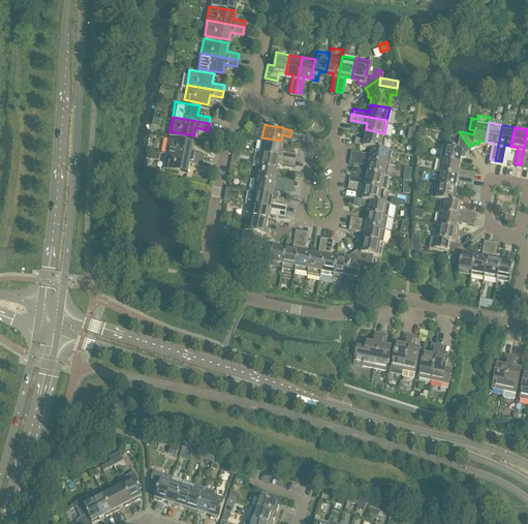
[(356,135),(355,142),(371,145),(381,147),(384,133),(366,129),(364,136),(356,135)]
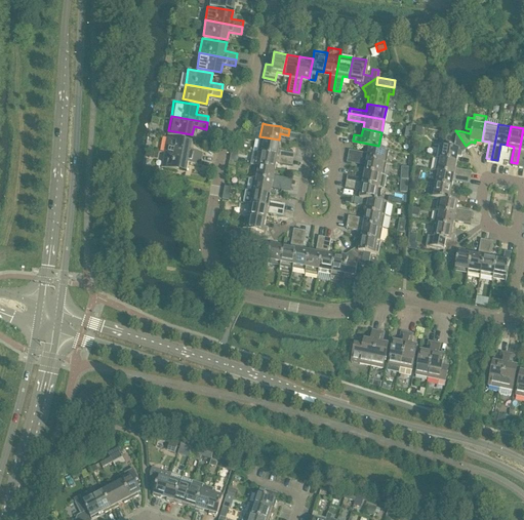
[(453,145),(439,142),(437,155),(455,158),(456,151),(460,152),(461,148),(466,146),(455,130),(453,145)]
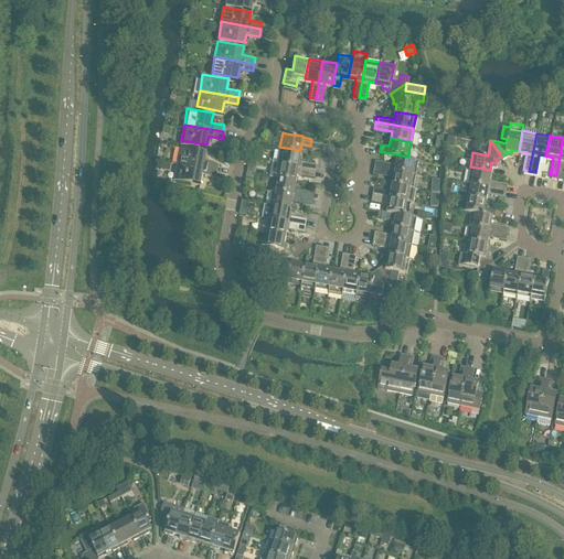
[(178,160),(216,167),(217,160),(204,158),(206,148),(180,143),(178,160)]
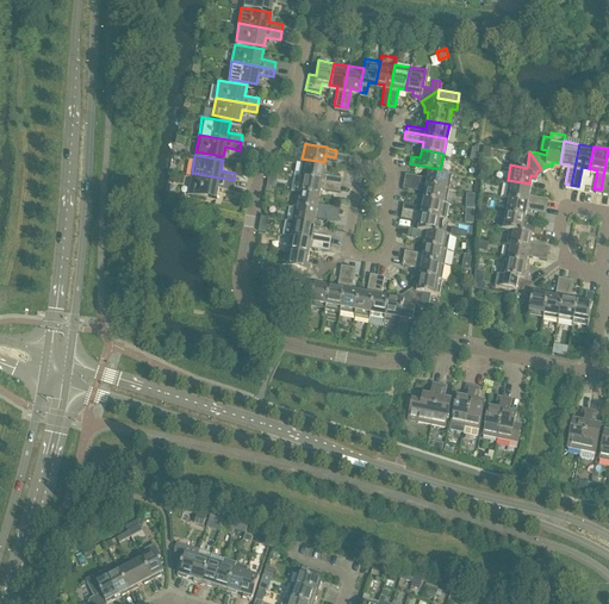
[(299,174),(340,181),(341,174),(322,170),(324,162),(302,159),(299,174)]
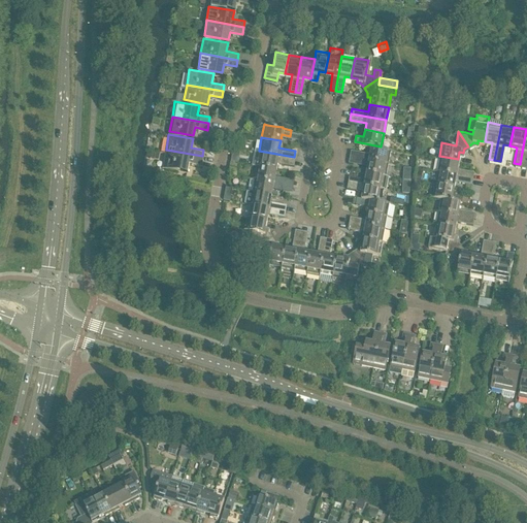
[(390,148),(381,146),(370,144),(369,152),(361,150),(360,156),(387,161),(390,148)]
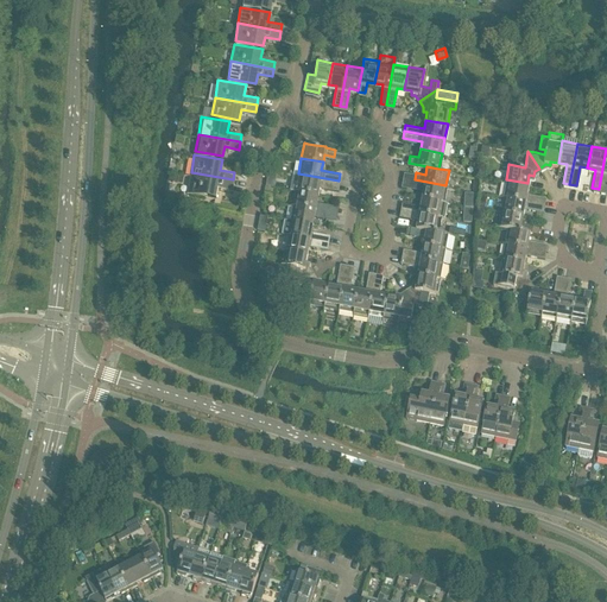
[(188,190),(215,195),(217,185),(232,188),(233,179),(191,172),(188,190)]
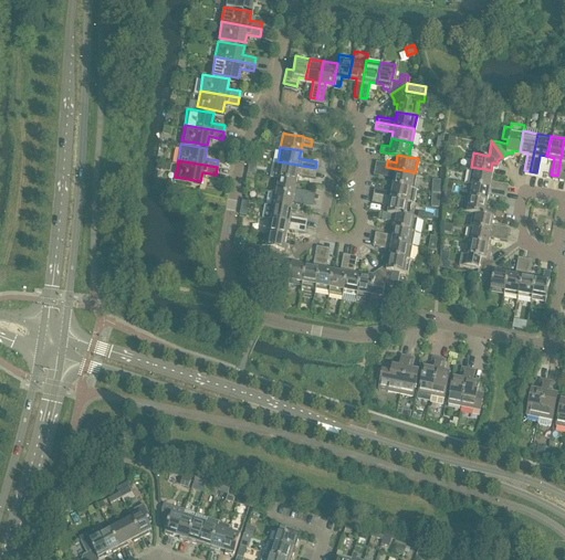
[(275,175),(295,178),(296,170),(314,173),(315,168),(278,161),(275,175)]
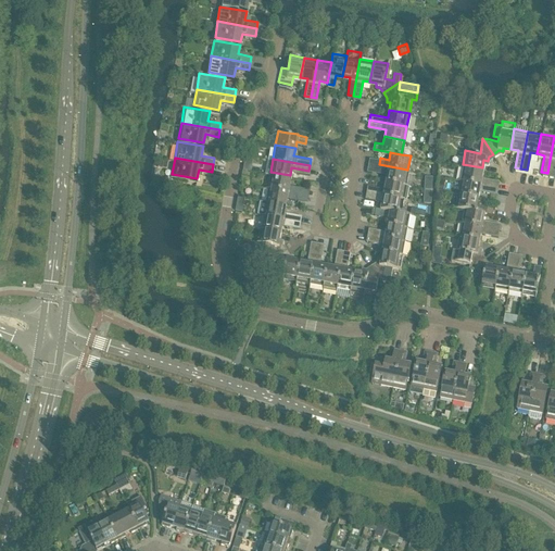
[(386,178),(405,183),(407,170),(379,164),(378,170),(387,172),(386,178)]
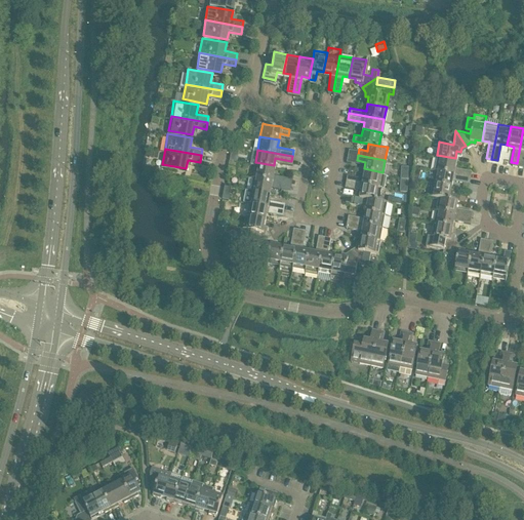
[(434,167),(469,174),(470,168),(453,165),(455,158),(437,155),(434,167)]
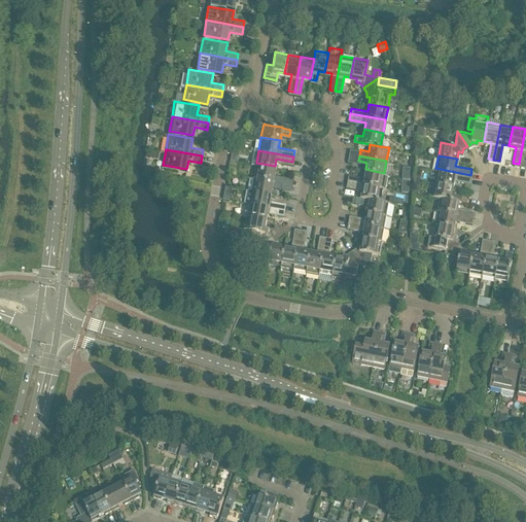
[(275,166),(256,163),(253,175),(281,180),(282,174),(274,173),(275,166)]
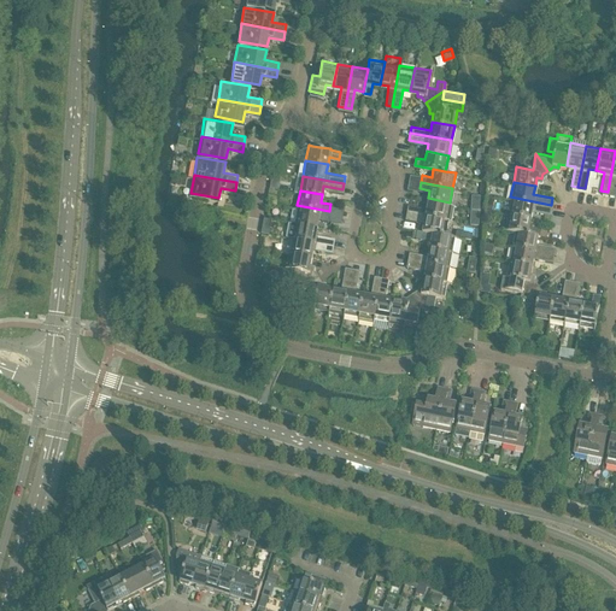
[(551,205),(510,197),(508,212),(529,216),(531,209),(550,212),(551,205)]
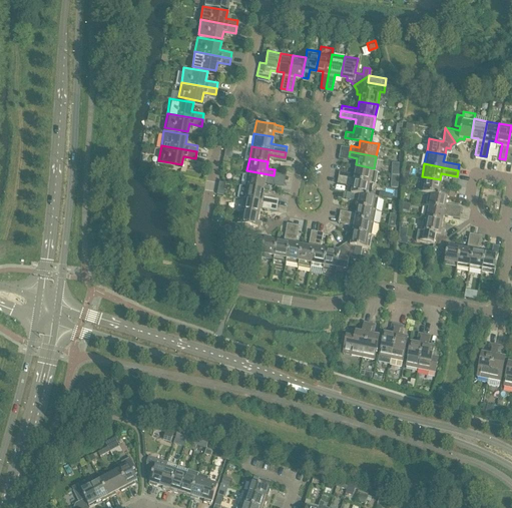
[(339,168),(338,174),(372,180),(374,181),(377,168),(374,168),(356,164),(354,171),(339,168)]
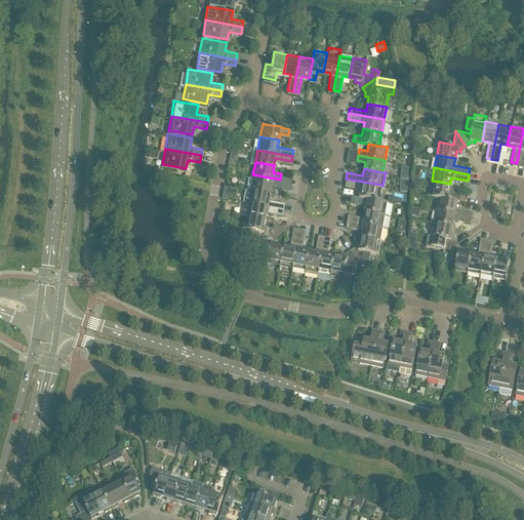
[(280,180),(252,174),(250,187),(270,191),(271,184),(279,186),(280,180)]
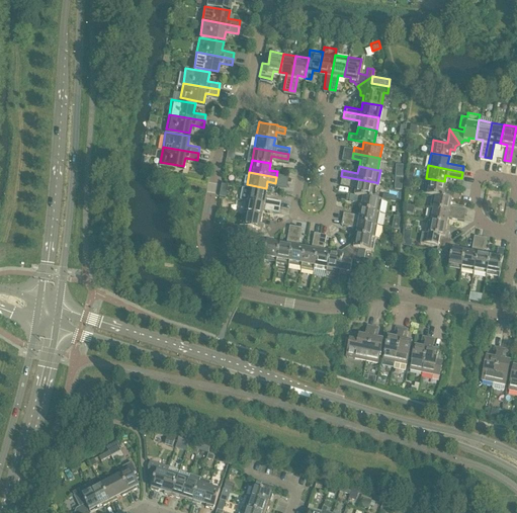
[(375,182),(341,176),(340,181),(355,184),(354,192),(373,195),(375,182)]
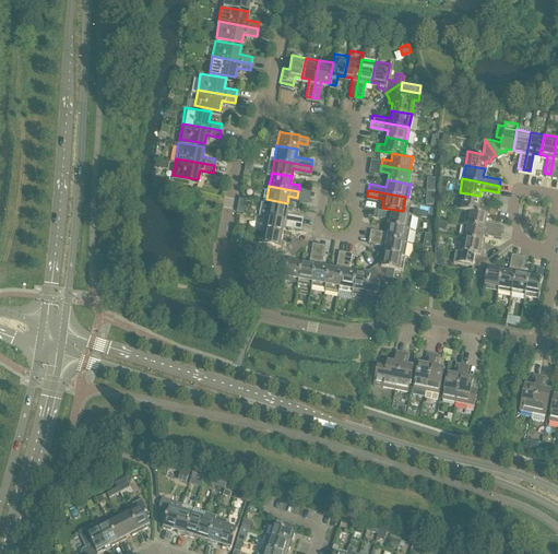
[(486,211),(487,211),(488,204),(478,203),(479,196),(460,192),(458,205),(466,207),(486,211)]
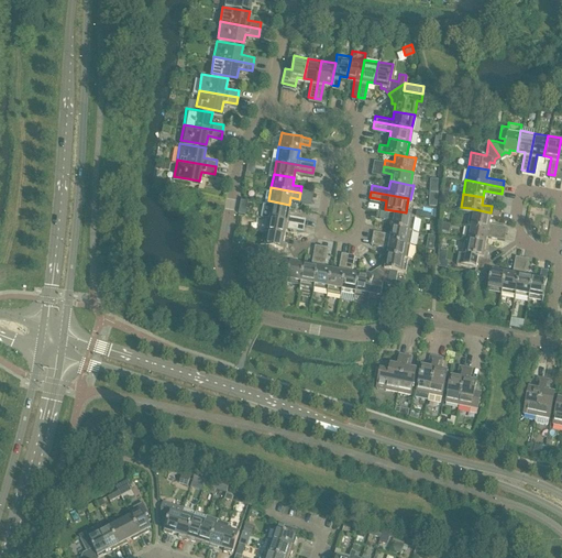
[(262,199),(260,214),(266,215),(304,221),(305,216),(287,212),(289,205),(268,200),(262,199)]
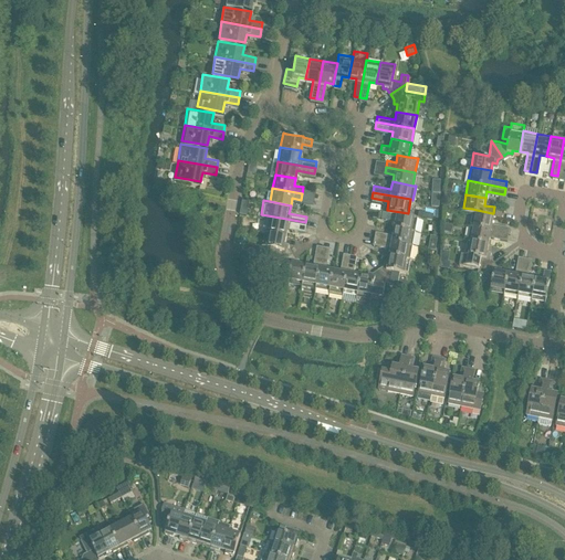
[(383,209),(382,214),(395,217),(394,224),(414,229),(417,215),(408,213),(387,210),(383,209)]
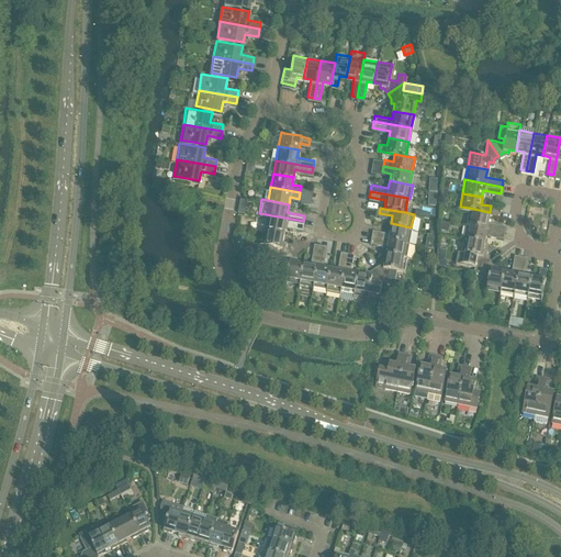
[(466,222),(504,230),(505,223),(487,220),(489,212),(469,208),(466,222)]
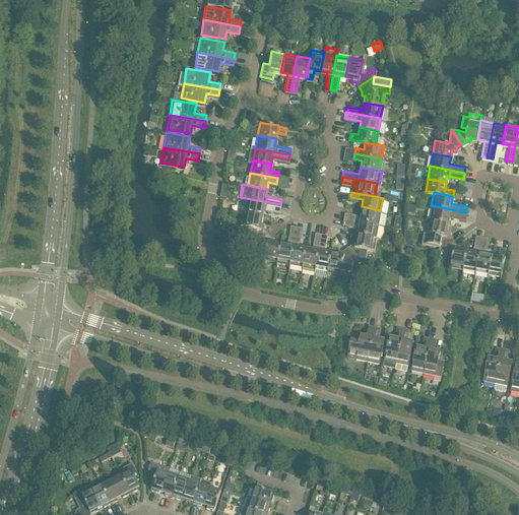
[(244,211),(262,214),(263,207),(279,210),(280,204),(246,198),(244,211)]
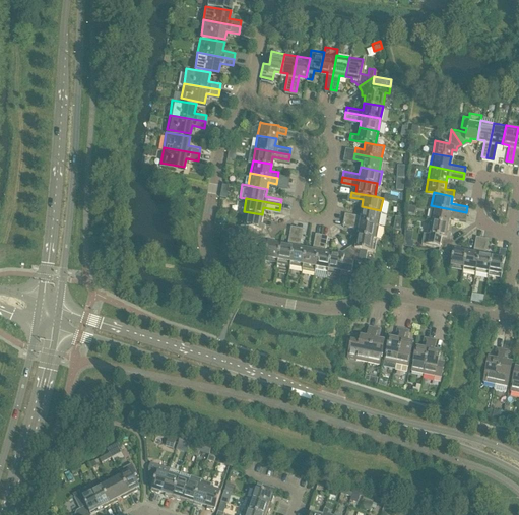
[(466,212),(431,205),(429,218),(447,221),(449,215),(464,218),(466,212)]
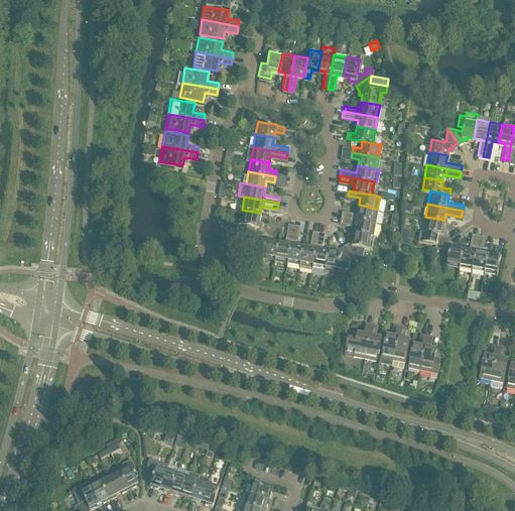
[(377,209),(359,205),(358,212),(342,209),(341,215),(375,221),(377,209)]
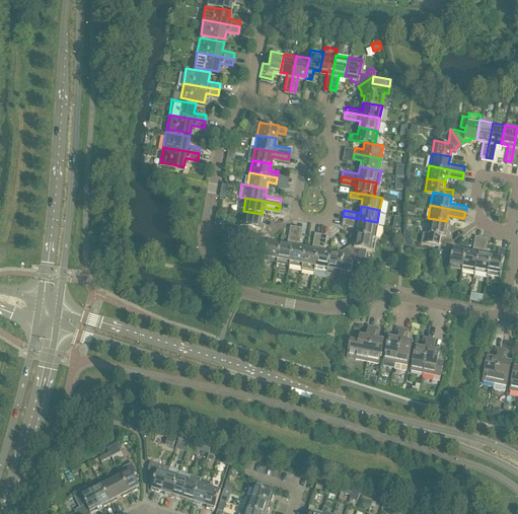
[(240,223),(239,231),(252,234),(251,240),(267,230),(264,226),(264,222),(261,221),(262,214),(243,211),(240,223)]
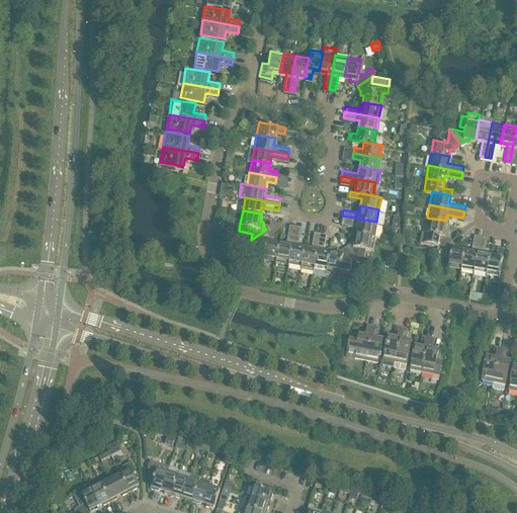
[(355,231),(374,235),(376,222),(342,216),(341,221),(357,224),(355,231)]
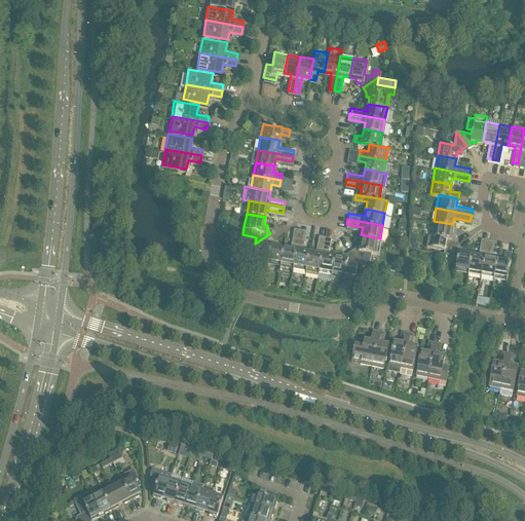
[(443,247),(442,251),(457,240),(454,235),(455,231),(451,230),(452,224),(434,221),(432,233),(427,232),(425,244),(443,247)]
